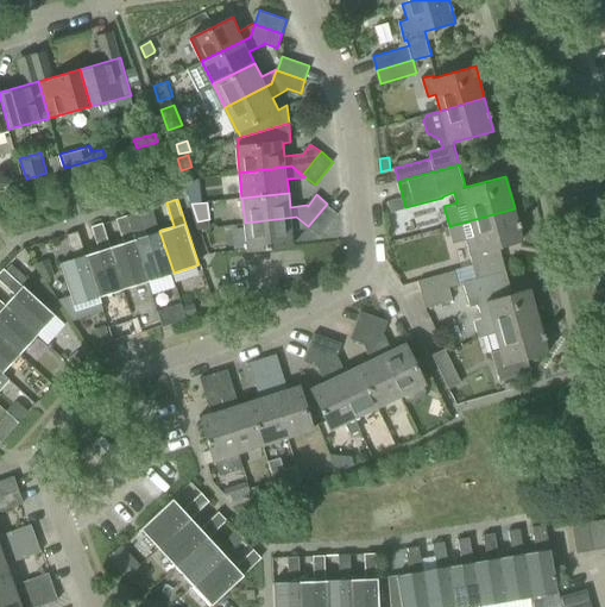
[(327,204),(308,226),(309,227),(321,236),(339,213),(327,204)]
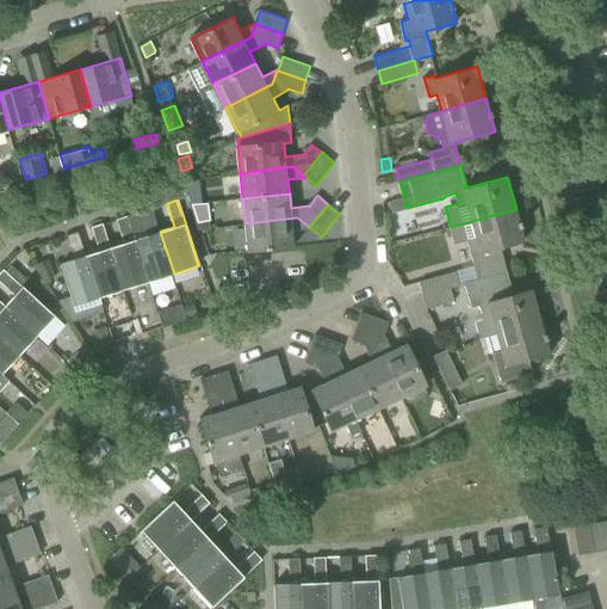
[(154,208),(129,215),(136,240),(149,282),(174,274),(160,232),(161,231),(154,208)]
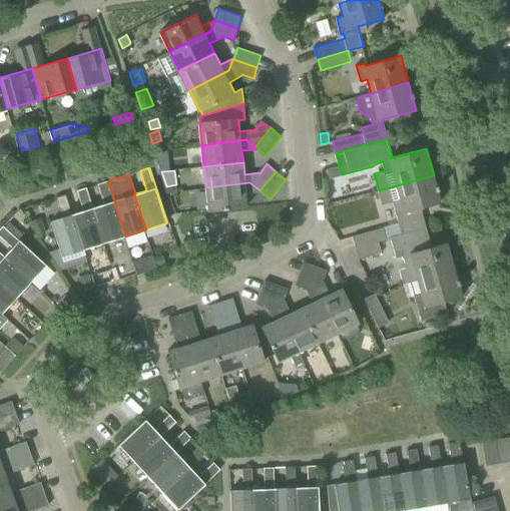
[(441,202),(438,190),(440,190),(439,185),(437,185),(434,175),(397,185),(401,200),(394,201),(402,235),(420,230),(415,209),(441,202)]
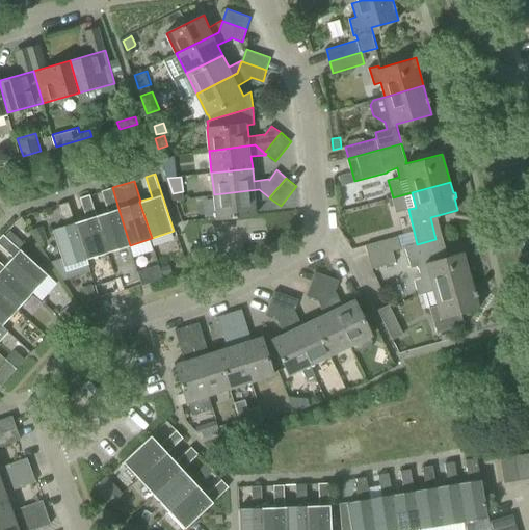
[(109,211),(98,215),(109,252),(130,245),(118,209),(112,187),(103,190),(109,211)]
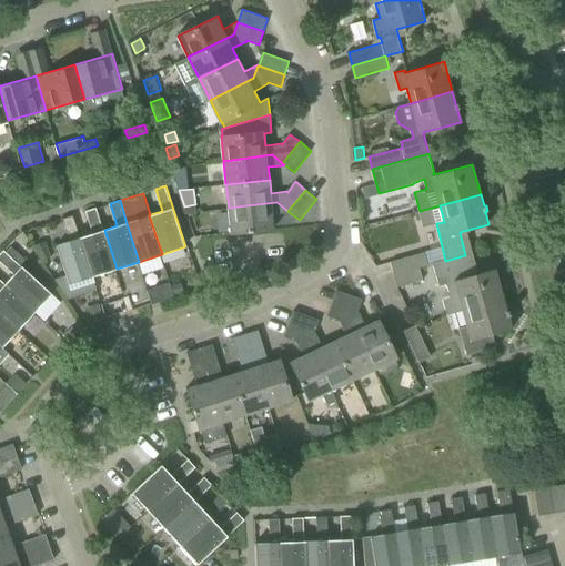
[(276,202),(229,208),(231,233),(275,228),(273,214),(288,213),(289,212),(288,211),(276,202)]
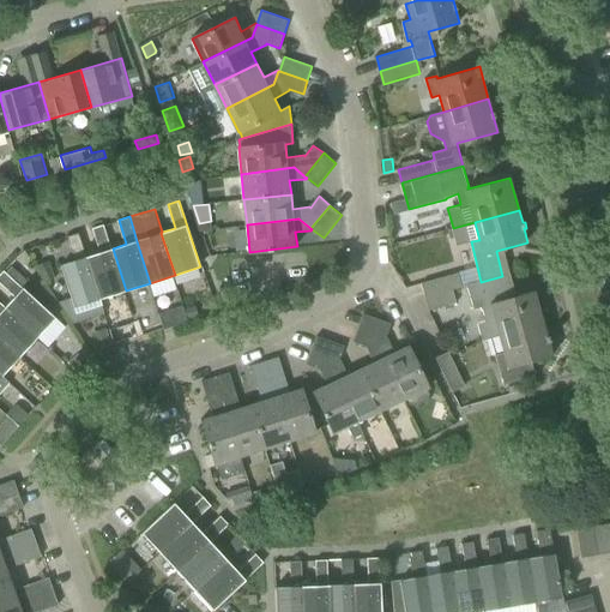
[(101,252),(88,256),(101,299),(126,291),(113,249),(104,225),(94,228),(101,252)]
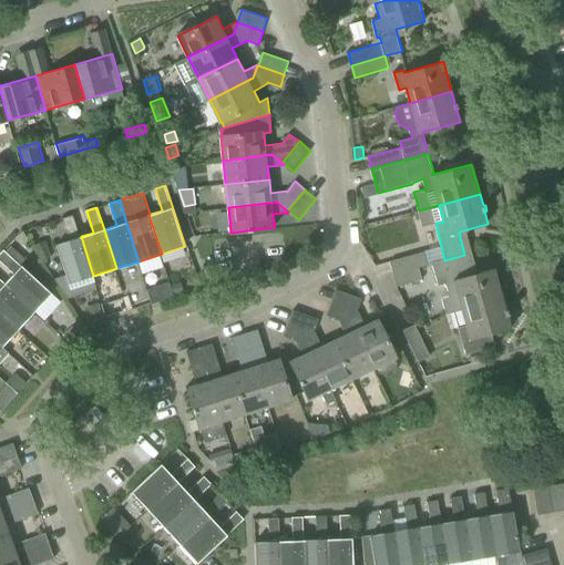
[(93,276),(81,236),(74,214),(63,217),(71,239),(58,244),(70,283),(93,276)]
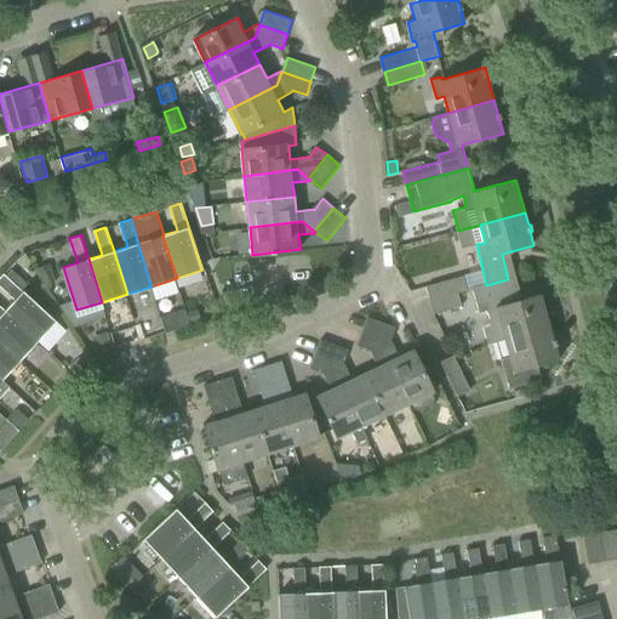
[(52,263),(36,268),(47,285),(57,282),(52,263)]
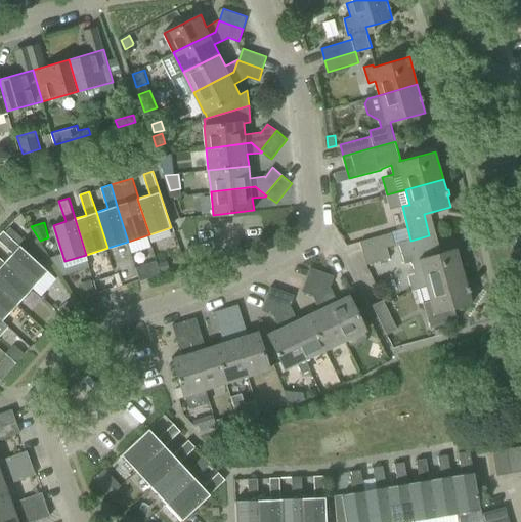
[(0,240),(13,253),(5,261),(33,287),(48,270),(4,230),(0,234),(0,240)]
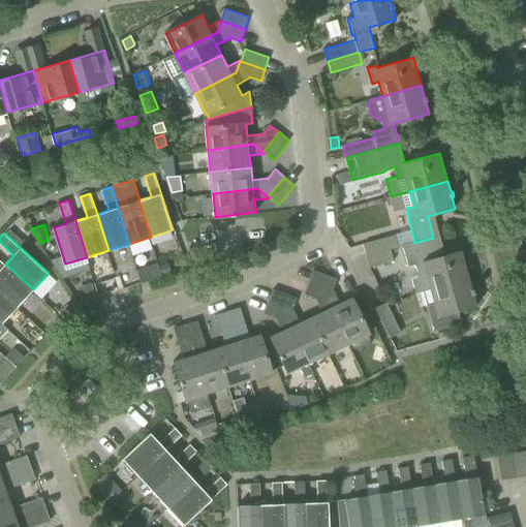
[(364,244),(367,255),(399,246),(396,235),(364,244)]
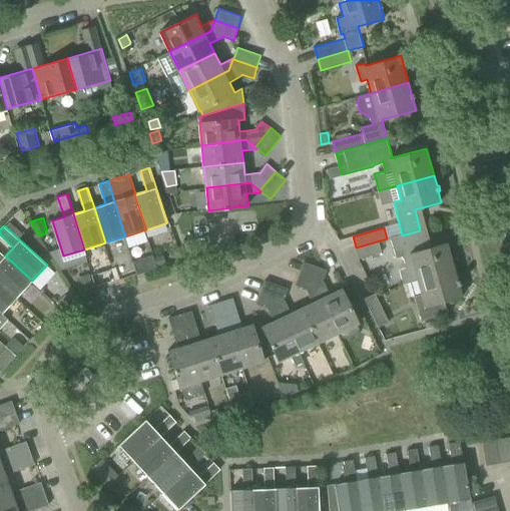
[(387,238),(356,247),(359,260),(390,250),(387,238)]
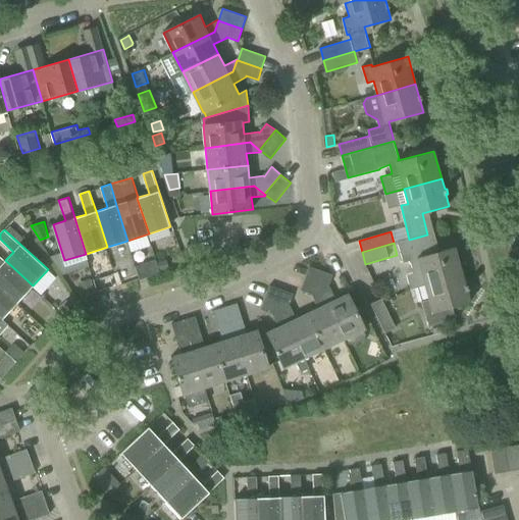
[(425,286),(463,275),(455,247),(419,257),(418,254),(409,256),(413,268),(409,269),(407,274),(411,289),(425,286)]
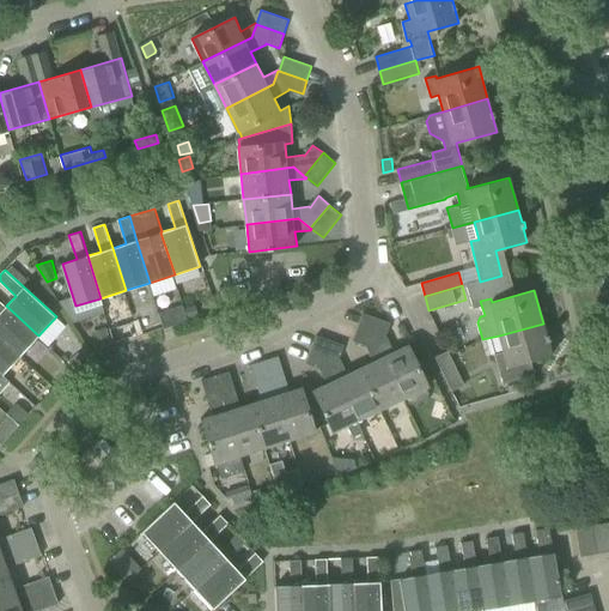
[(0,334),(22,355),(38,336),(6,306),(0,300),(0,334)]
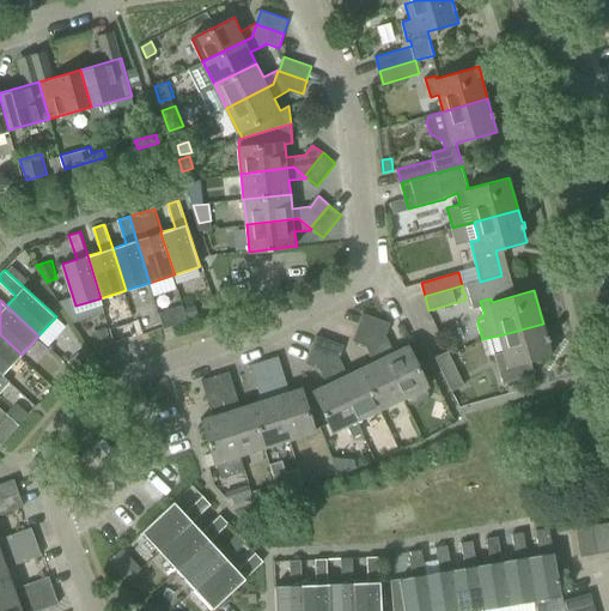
[(196,304),(186,308),(188,316),(188,318),(199,315),(199,313),(196,304)]
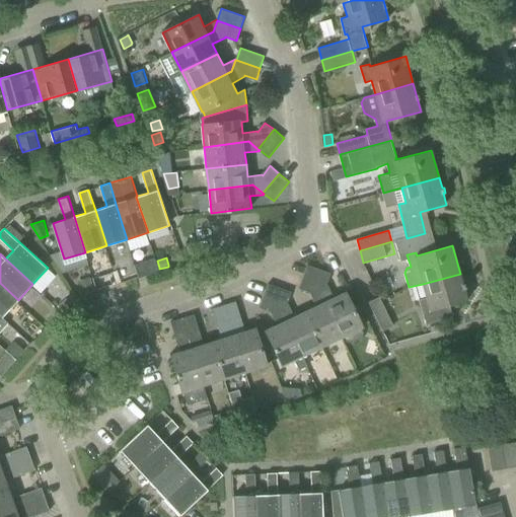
[(156,259),(144,263),(147,272),(148,274),(160,270),(159,269),(159,268),(157,261),(156,259)]
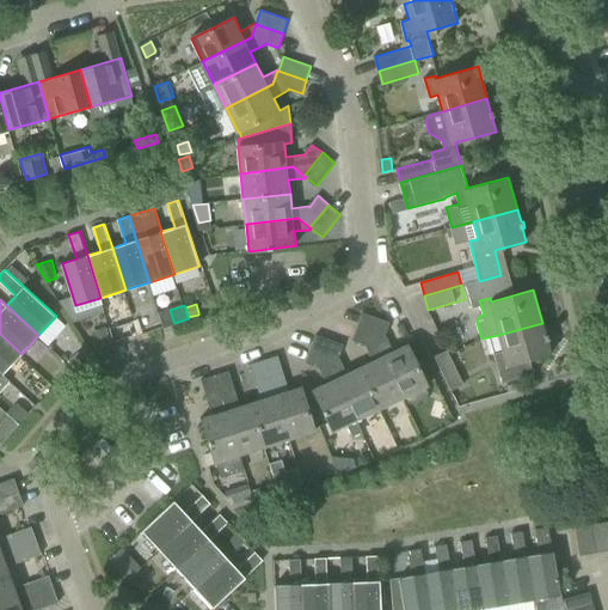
[(363,312),(358,325),(386,335),(391,322),(363,312)]
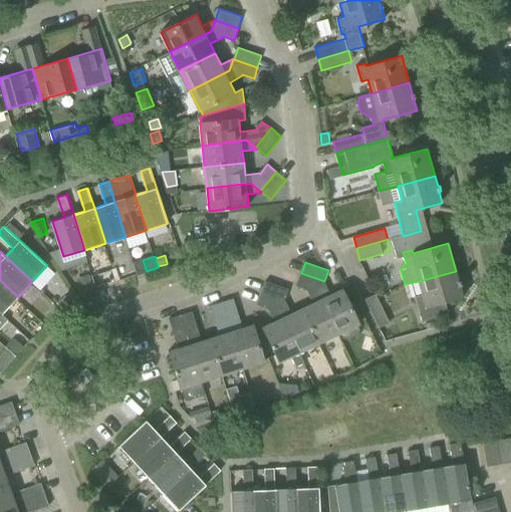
[(456,271),(419,281),(423,295),(417,297),(423,321),(450,313),(450,312),(446,313),(443,302),(464,297),(456,271)]
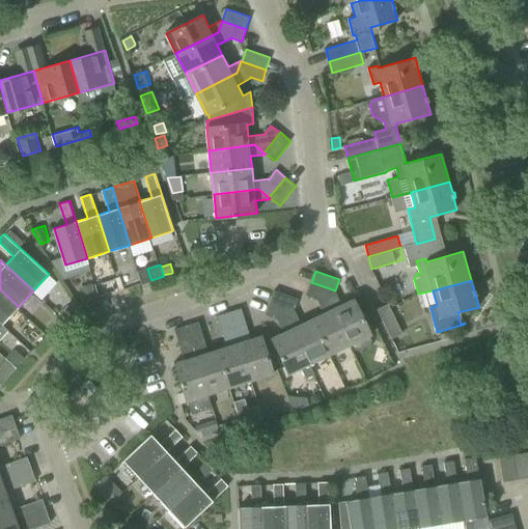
[(325,312),(312,318),(330,356),(352,345),(331,303),(335,290),(311,282),(307,295),(318,299),(318,300),(325,312)]
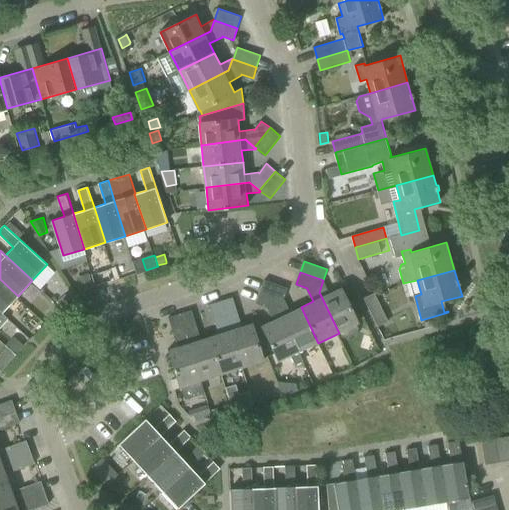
[(103,277),(94,280),(96,285),(97,287),(106,284),(105,281),(103,277)]
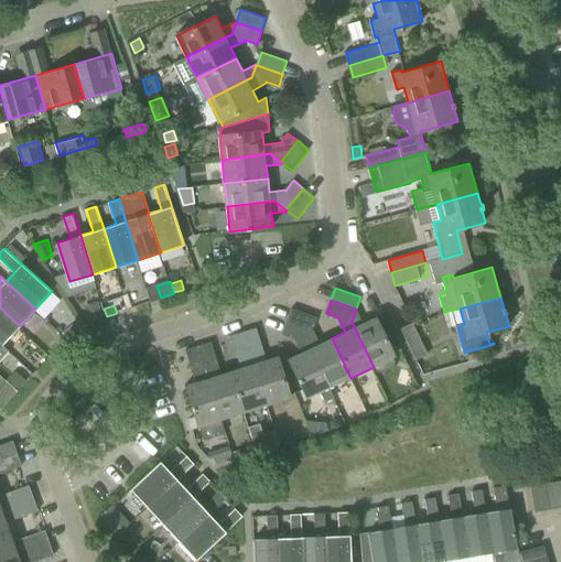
[(0,341),(3,344),(20,326),(0,307),(0,341)]
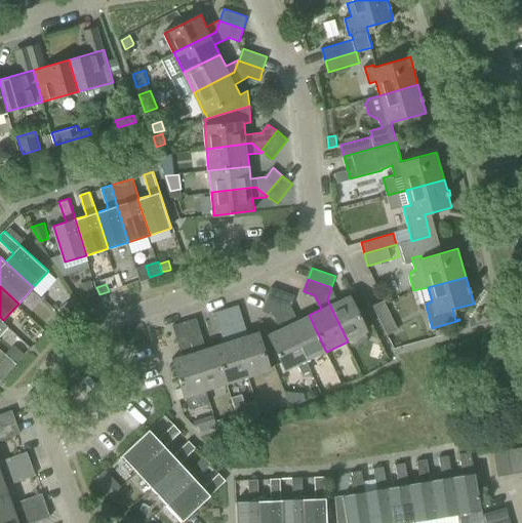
[(272,286),(268,298),(291,307),(292,307),(295,295),(272,286)]
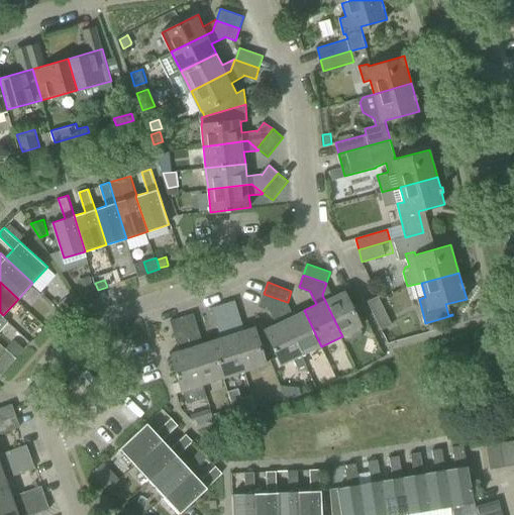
[(327,284),(326,283),(322,295),(342,336),(363,326),(345,290),(333,296),(327,284)]
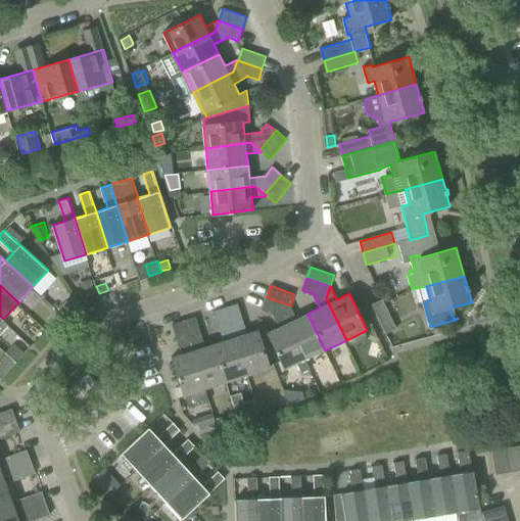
[(74,296),(61,305),(65,312),(72,308),(79,302),(78,301),(74,296)]
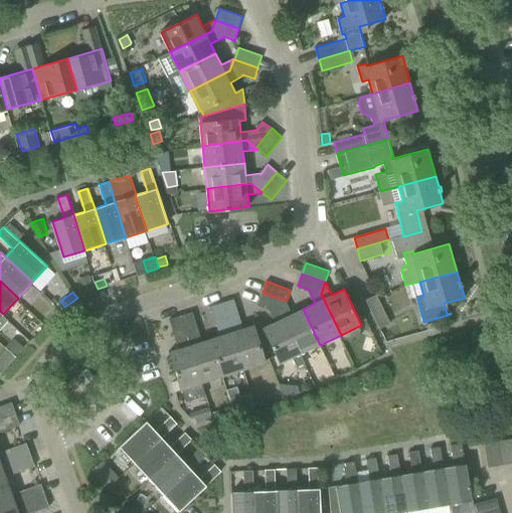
[(286,301),(263,293),(259,305),(270,309),(270,310),(276,322),(264,327),(281,364),(293,358),(298,367),(306,363),(301,354),(282,312),(286,301)]
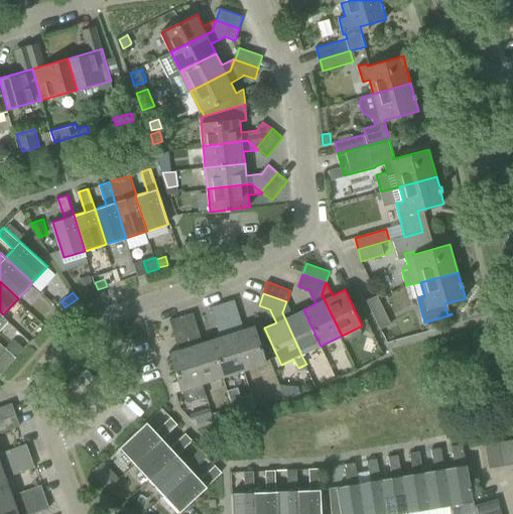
[(368,299),(382,329),(392,324),(378,294),(368,299)]
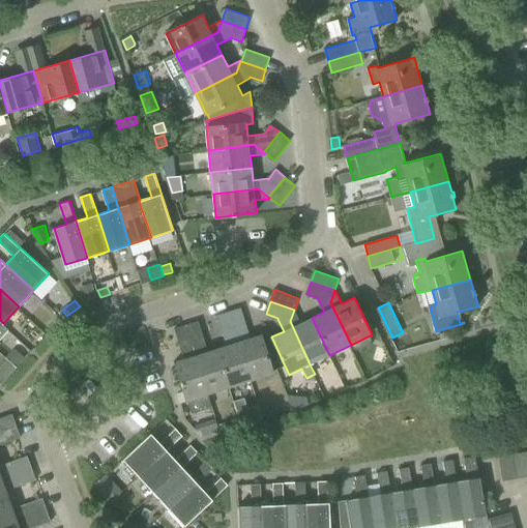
[(242,308),(229,311),(251,381),(272,375),(261,334),(252,338),(242,308)]
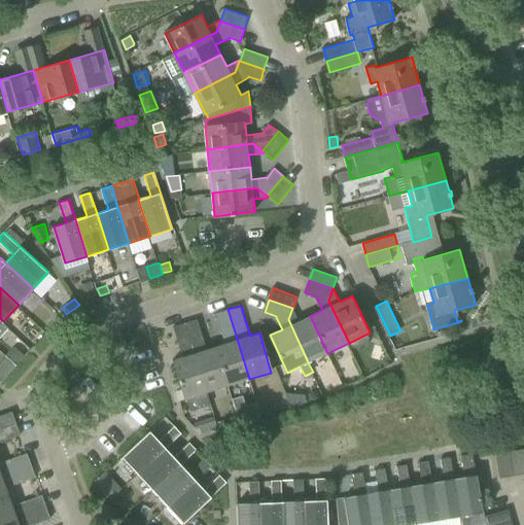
[(294,308),(293,308),(292,308),(288,319),(308,362),(327,353),(310,316),(300,321),(294,308)]
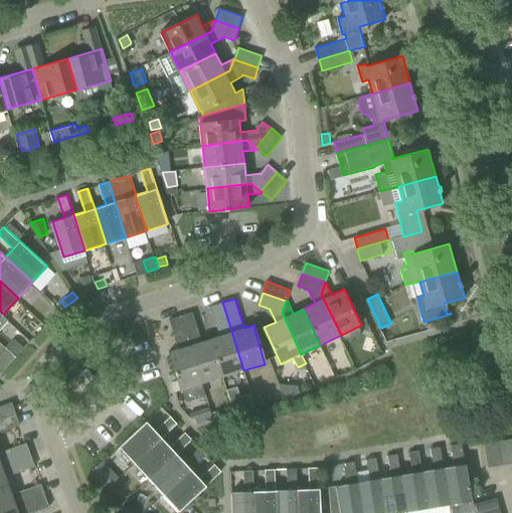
[(221,335),(211,338),(222,376),(243,370),(222,302),(211,306),(221,335)]
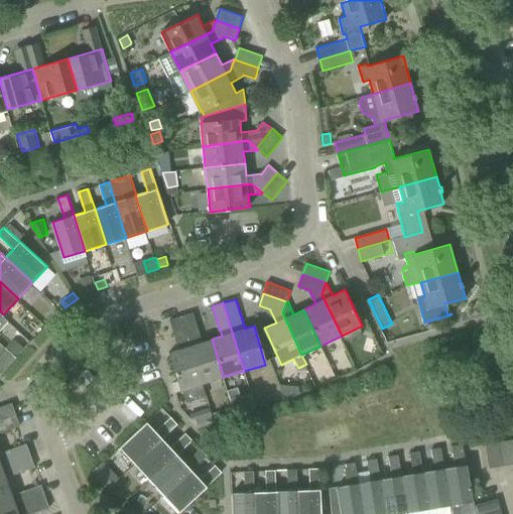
[(194,312),(181,316),(203,384),(223,377),(212,339),(204,342),(194,312)]
